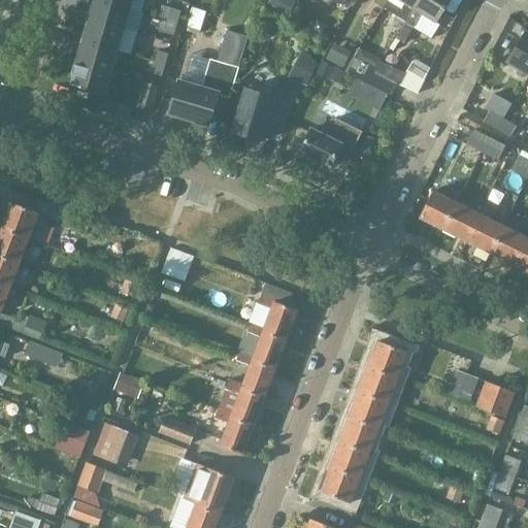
[(123,29),(129,7),(102,0),(93,0),(89,19),(123,29)]
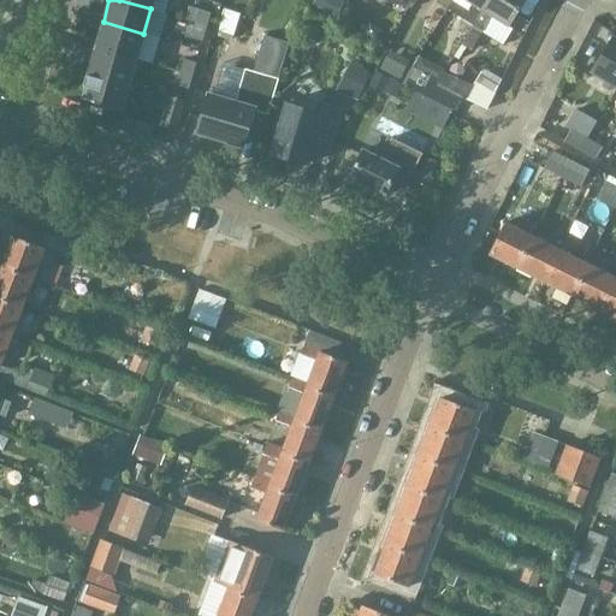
[(323,0),(313,0),(307,13),(333,27),(342,10),(323,0)]
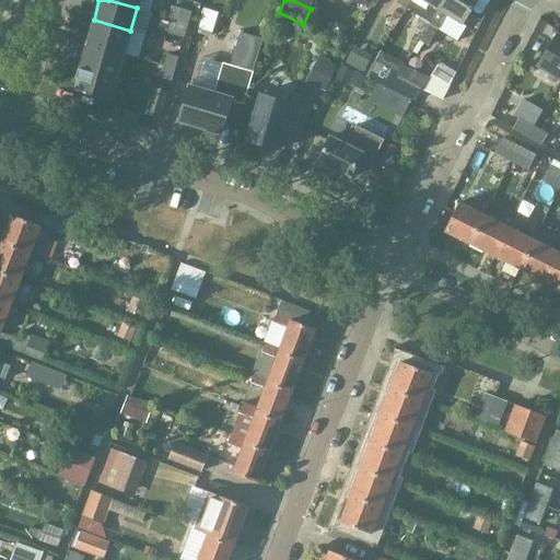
[(410,0),(406,8),(420,16),(417,22),(427,27),(443,0),(410,0)]
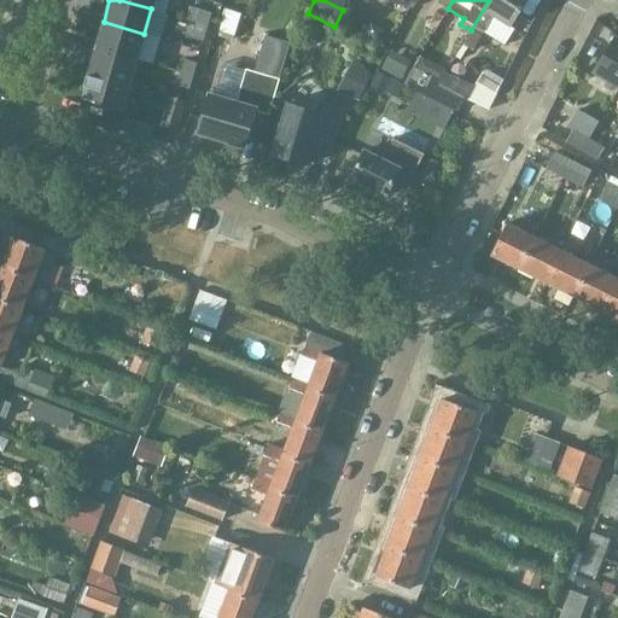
[(525,0),(489,0),(471,30),(462,44),(471,50),(481,35),(482,36),(484,31),(494,16),(511,25),(525,0)]
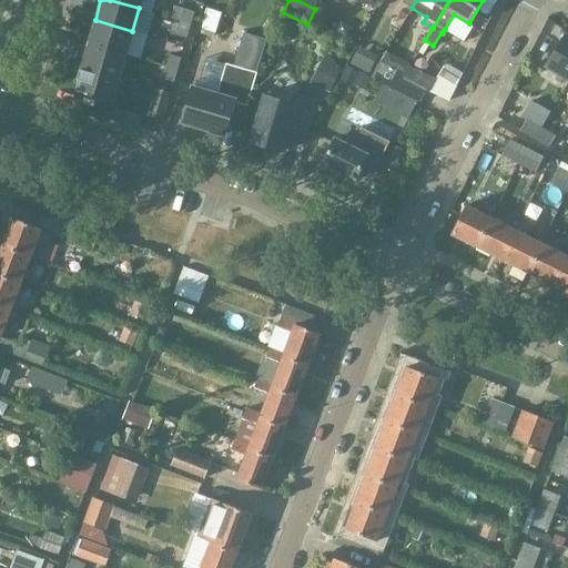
[(194,12),(183,9),(173,6),(170,18),(180,20),(191,23),(194,12)]
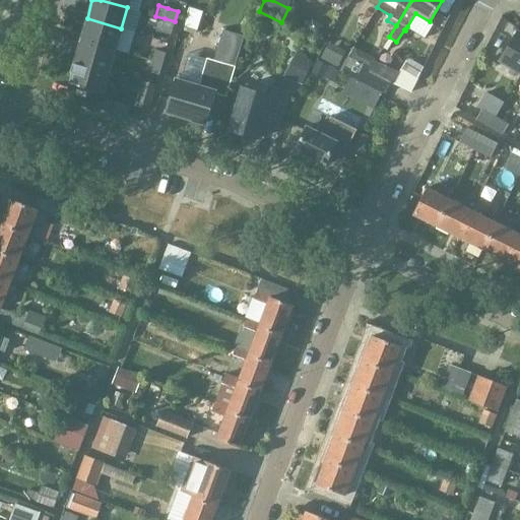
[(115,50),(121,28),(87,18),(80,40),(115,50)]
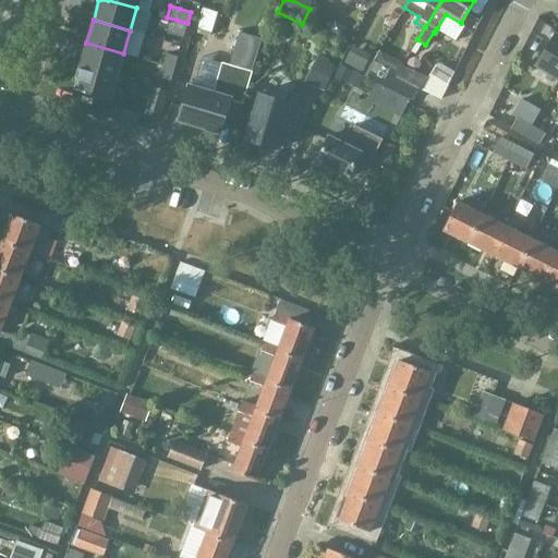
[(183,35),(187,23),(177,20),(173,32),(183,35)]
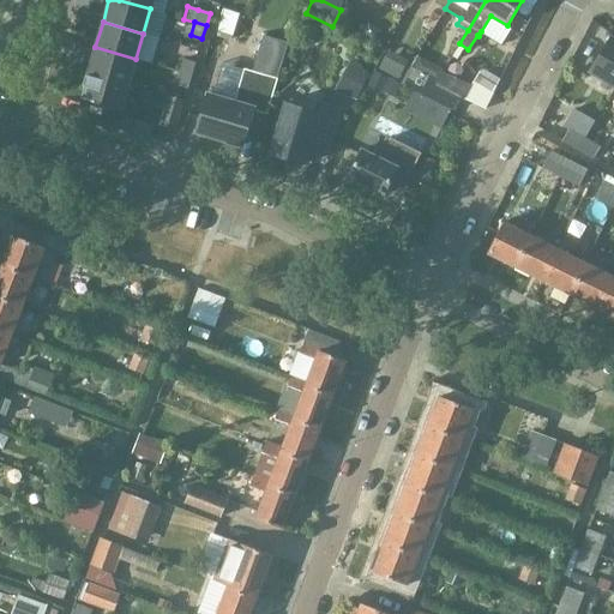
[(613,86),(613,37),(611,36),(589,72),(613,86)]
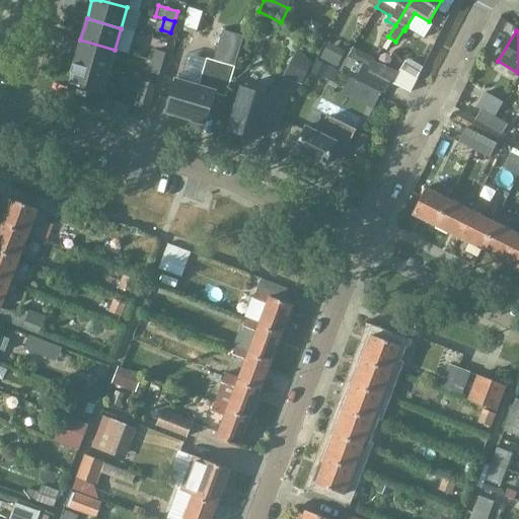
[(107,71),(115,50),(80,40),(74,61),(107,71)]
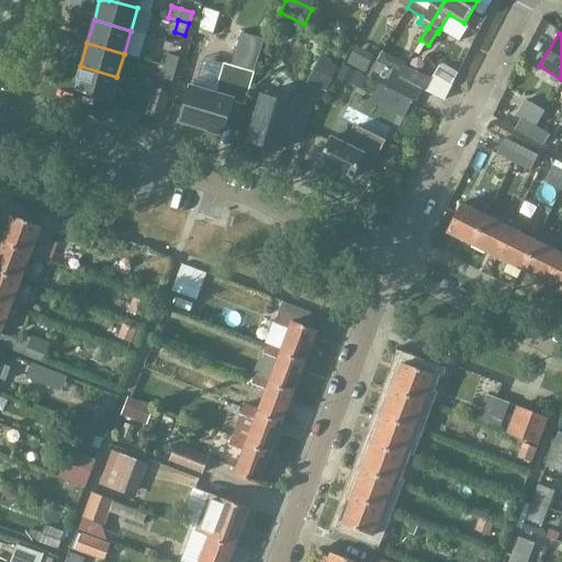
[(165,66),(175,69),(178,57),(168,54),(165,66)]
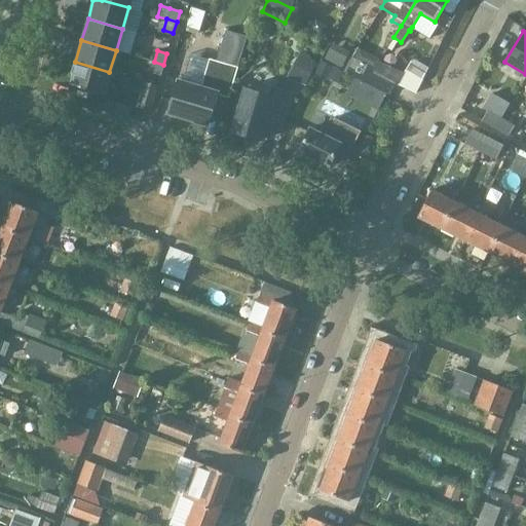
[(351,57),(344,72),(389,94),(395,82),(372,72),(375,68),(351,57)]
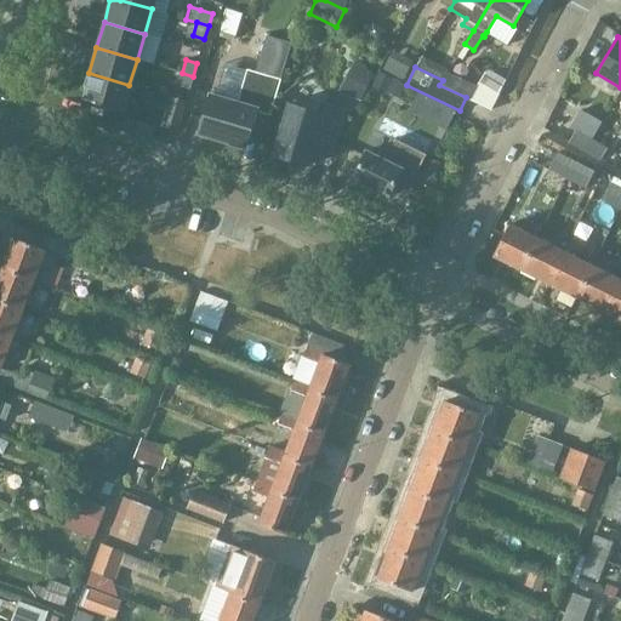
[(238,103),(210,95),(198,134),(245,147),(256,109),(269,114),(280,80),(248,70),(238,103)]
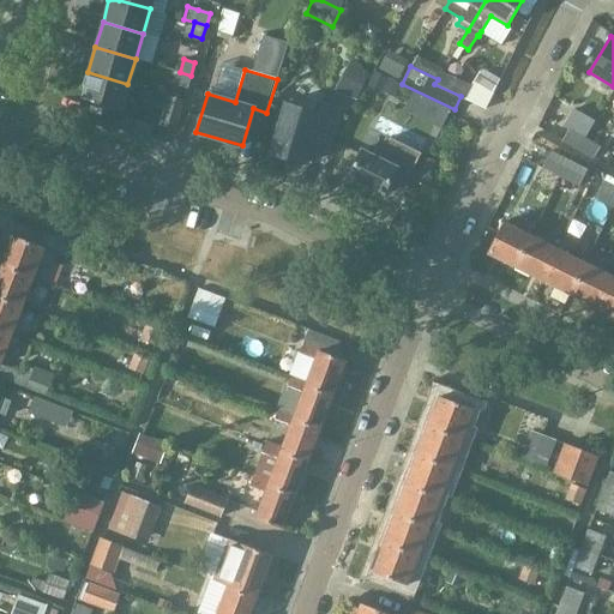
[(434,84),(461,96),(465,97),(471,85),(443,71),(438,79),(434,84)]
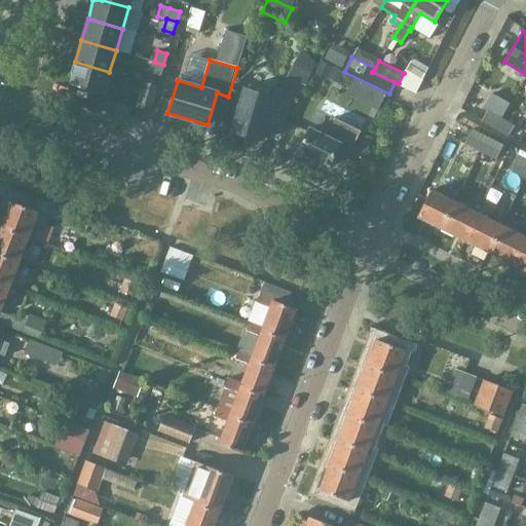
[(103,94),(109,72),(75,62),(69,83),(103,94)]
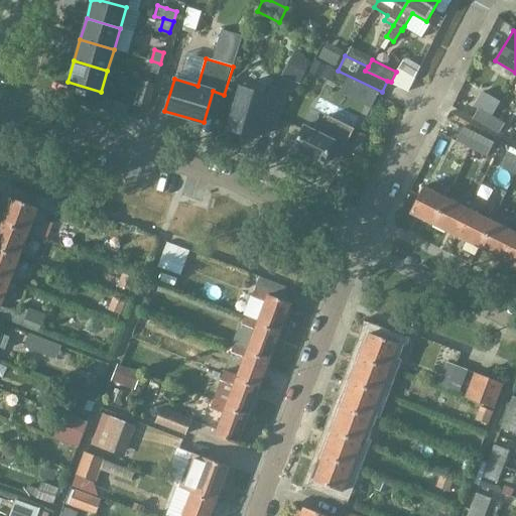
[(157,74),(160,63),(151,60),(147,71),(157,74)]
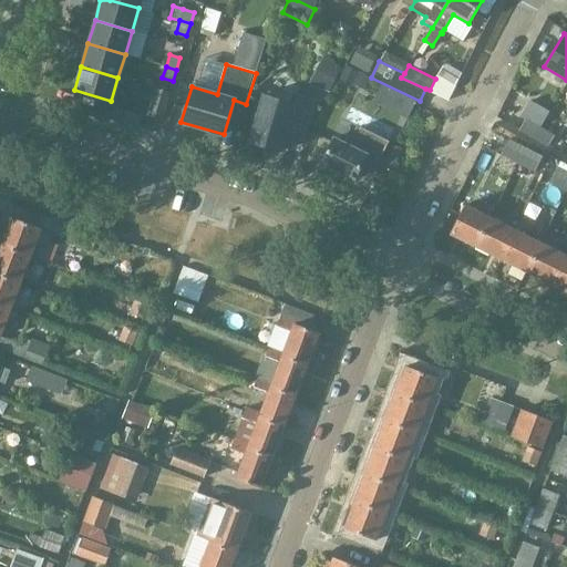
[(154,88),(146,115),(162,120),(169,92),(154,88)]
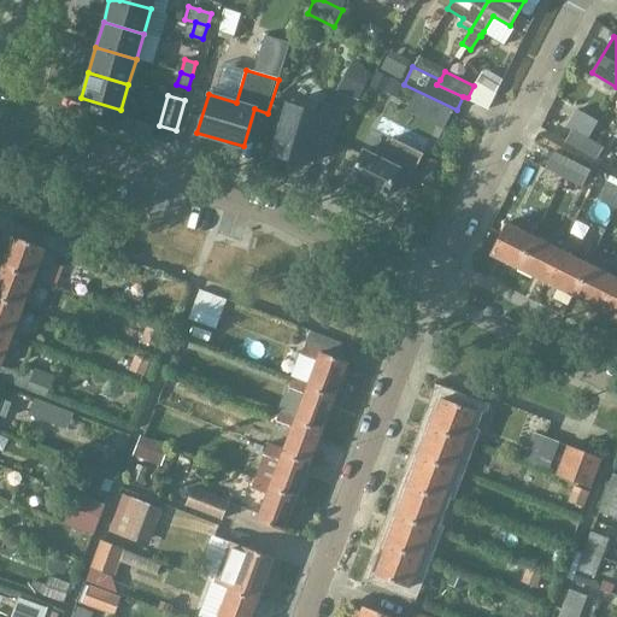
[(306,165),(310,151),(328,156),(341,109),(323,104),(319,112),(286,103),(271,154),(274,156),(272,159),(291,164),(292,160),(306,165)]
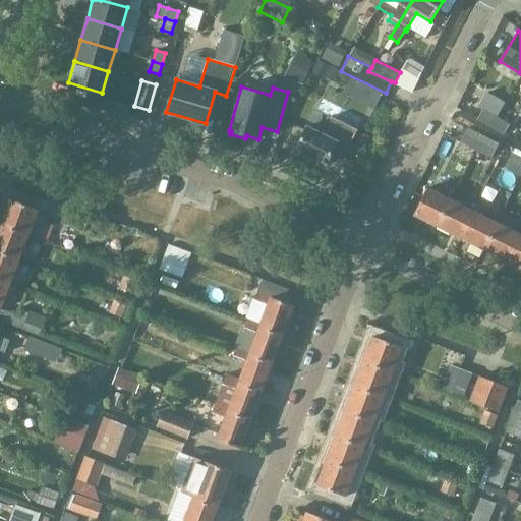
[(505,103),(493,97),(485,93),(477,107),(482,110),(477,119),(490,127),(497,116),(498,114),(505,103)]
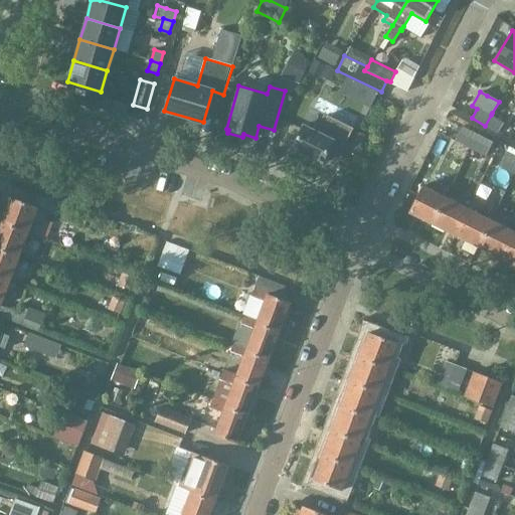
[(304,125),(293,147),(322,162),(332,142),(343,147),(353,128),(327,115),(326,117),(328,118),(320,133),(304,125)]
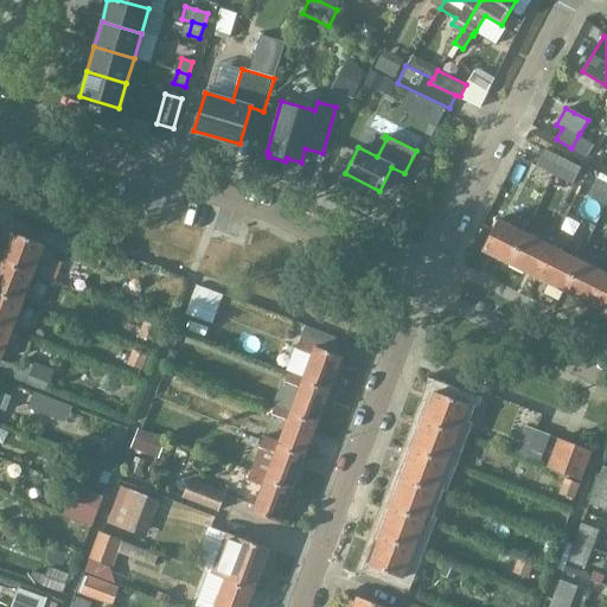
[(594,146),(579,138),(579,135),(572,148),(587,157),(594,146)]
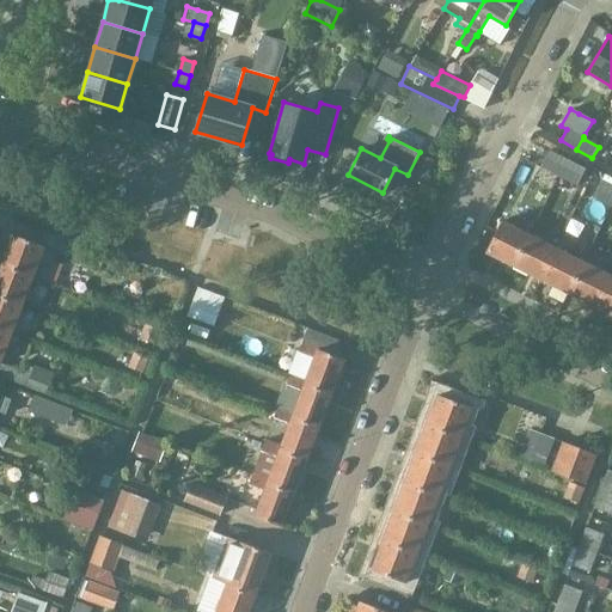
[(158,164),(159,141),(121,139),(120,163),(158,164)]
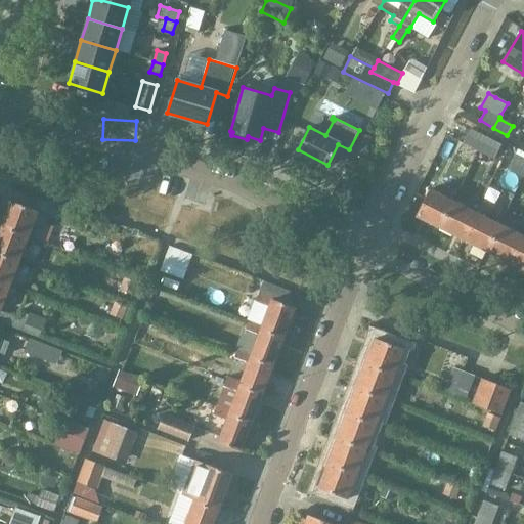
[(478,151),(486,136),(471,129),(463,143),(478,151)]
